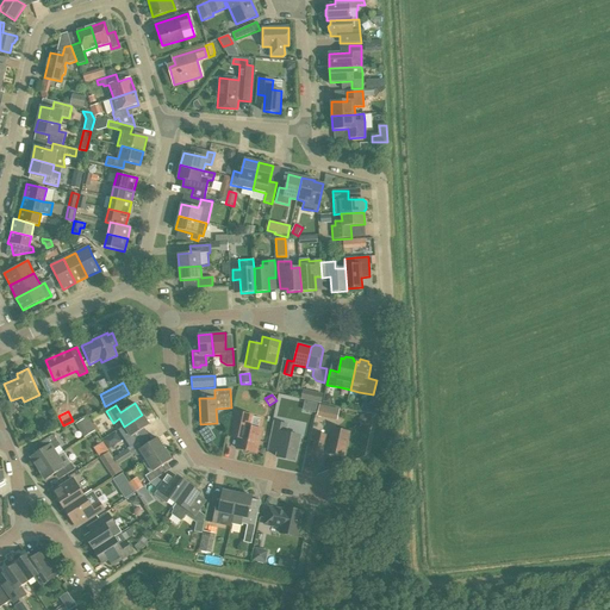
[(256,453),(261,430),(251,428),(254,415),(234,411),(228,436),(238,440),(236,448),(256,453)]
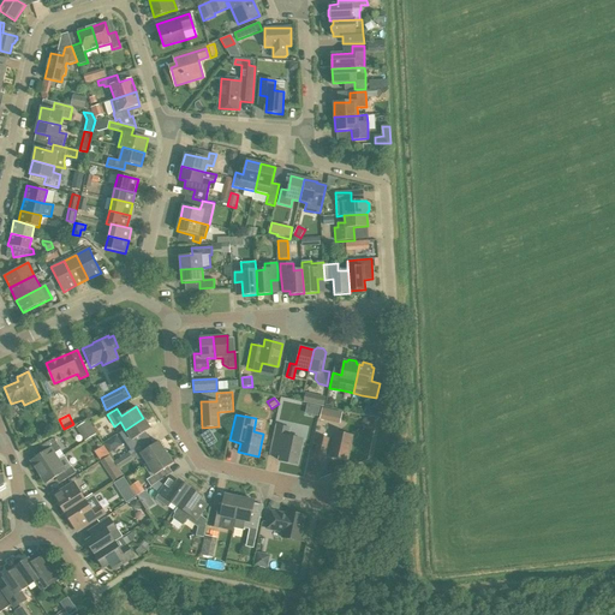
[(130,451),(139,445),(136,439),(150,429),(143,418),(125,430),(132,440),(126,443),(130,451)]
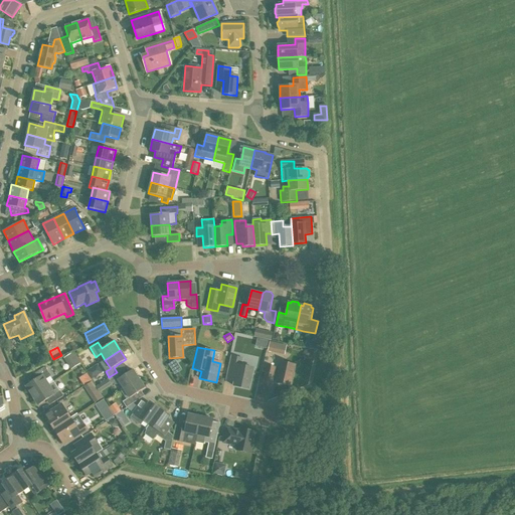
[(70,369),(80,363),(73,352),(63,358),(70,369)]
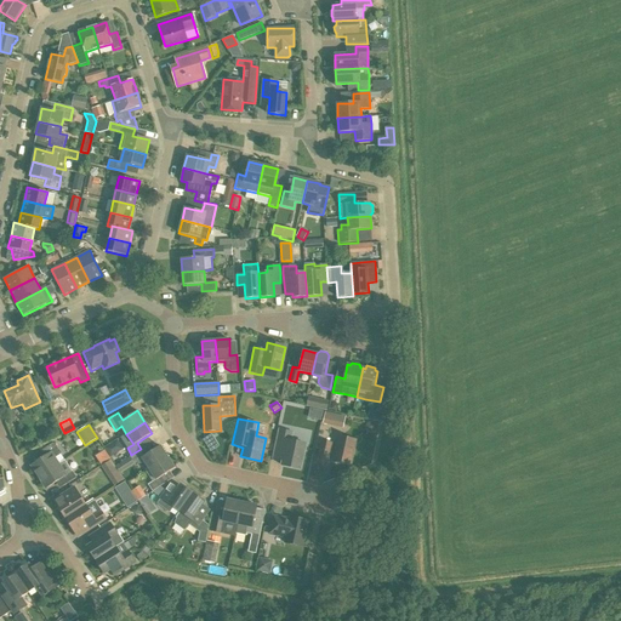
[(301,469),(306,444),(290,440),(292,432),(280,429),(277,445),(286,448),(281,466),(301,469)]
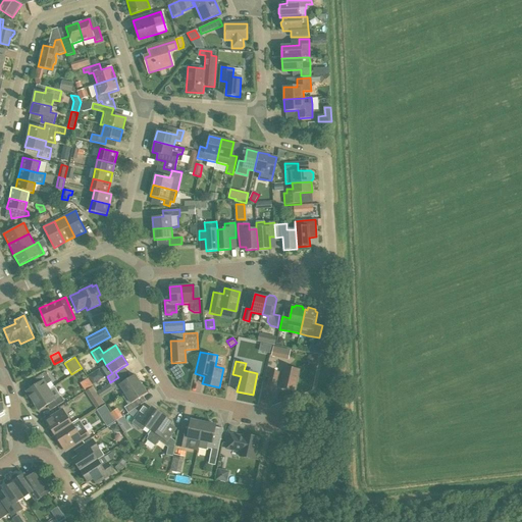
[(177,365),(170,369),(176,380),(184,375),(177,365)]
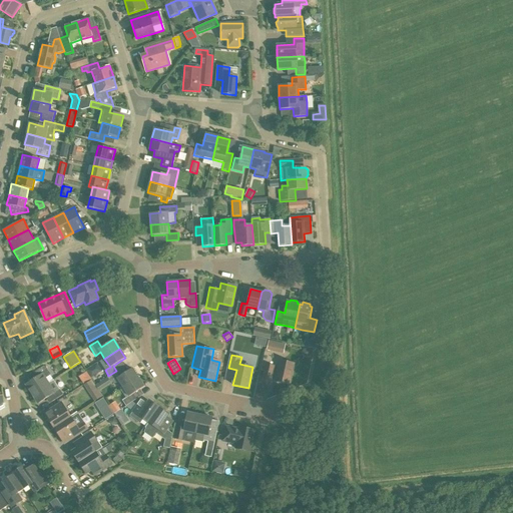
[(289,385),(294,364),(280,361),(278,369),(275,368),(275,366),(266,364),(262,383),(271,385),(273,376),(277,376),(276,381),(289,385)]
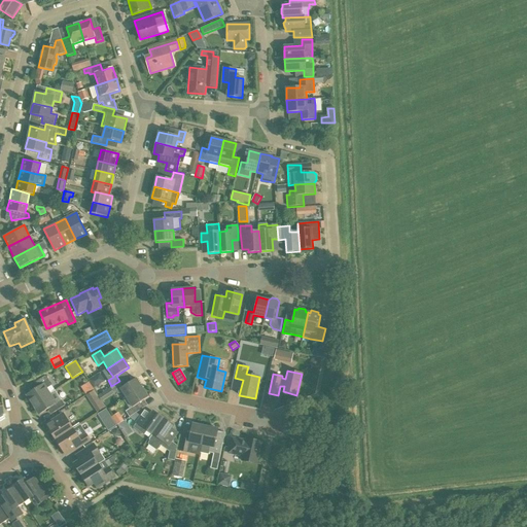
[(94,388),(105,381),(100,373),(89,380),(94,388)]
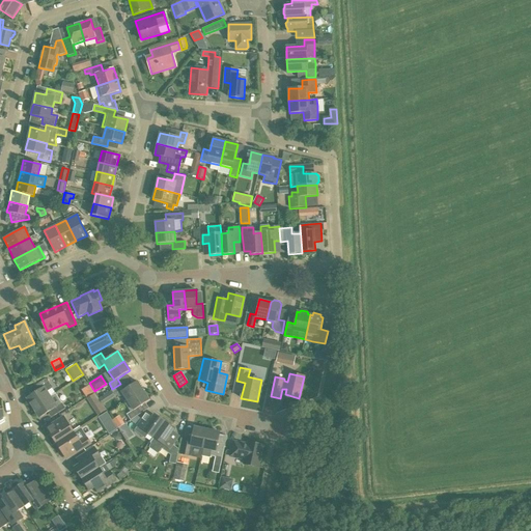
[(50,397),(47,392),(52,388),(46,379),(35,385),(38,390),(27,398),(33,408),(50,397)]
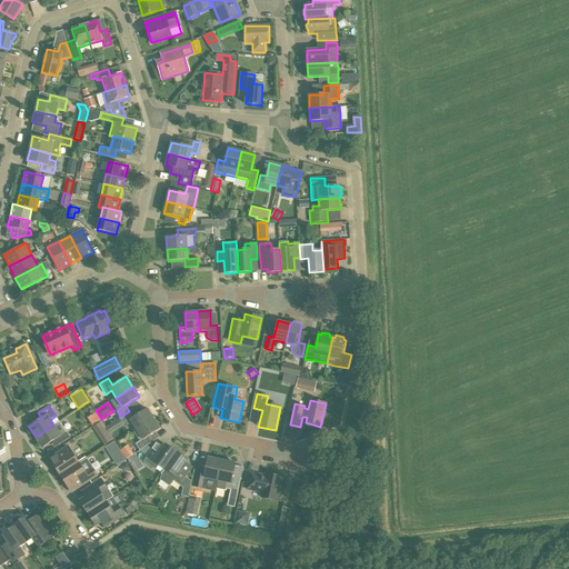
[(137,430),(153,419),(147,408),(133,417),(129,411),(120,417),(121,418),(119,419),(122,423),(129,426),(132,423),(137,430)]
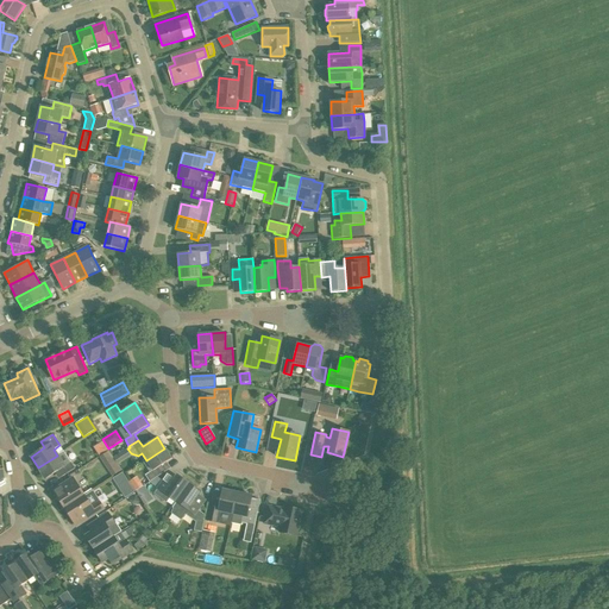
[(164,449),(146,460),(152,470),(145,476),(150,482),(161,475),(157,469),(171,459),(164,449)]
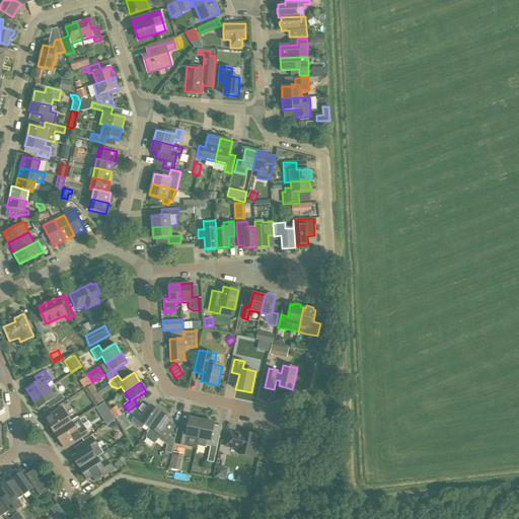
[(95,406),(103,400),(92,384),(84,389),(95,406)]
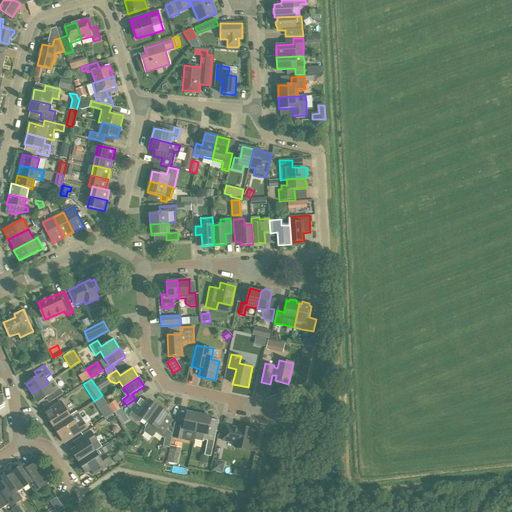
[(48,383),(32,393),(38,403),(49,395),(53,400),(63,394),(60,389),(54,392),(48,383)]
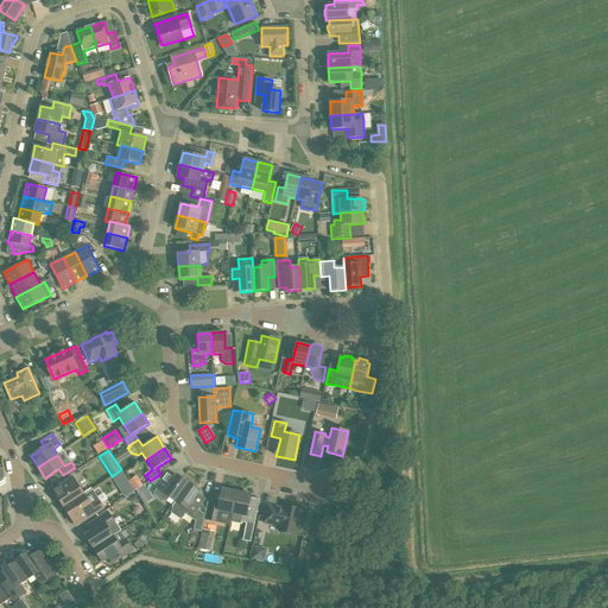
[(112,480),(125,499),(134,492),(121,473),(112,480)]
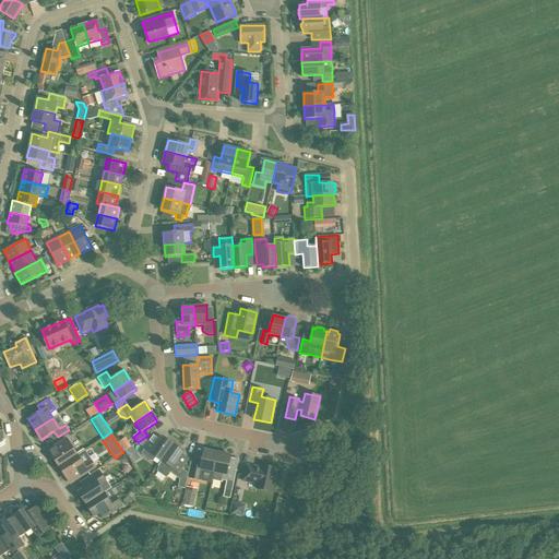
[(162,461),(174,444),(163,437),(158,443),(152,439),(144,449),(141,453),(153,462),(156,456),(162,461)]
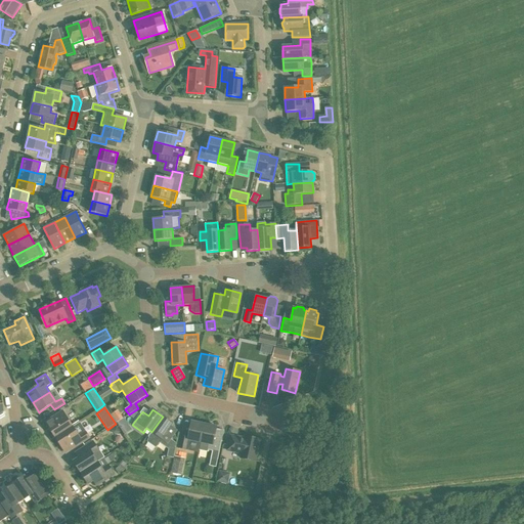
[(48,428),(55,438),(73,427),(62,410),(45,422),(48,428)]
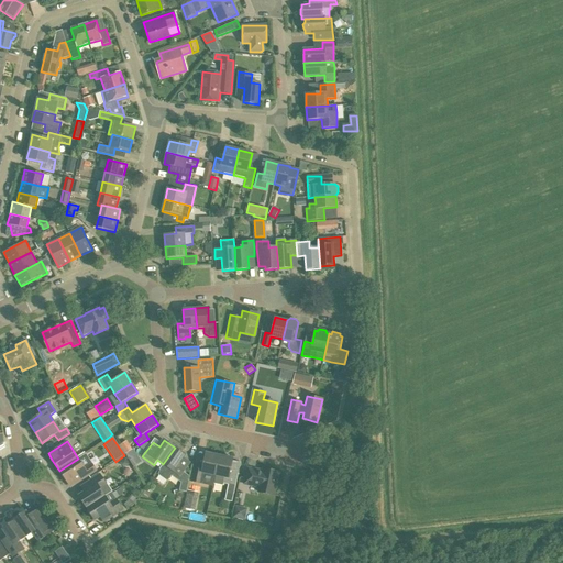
[(125,454),(131,451),(128,445),(122,449),(125,454)]
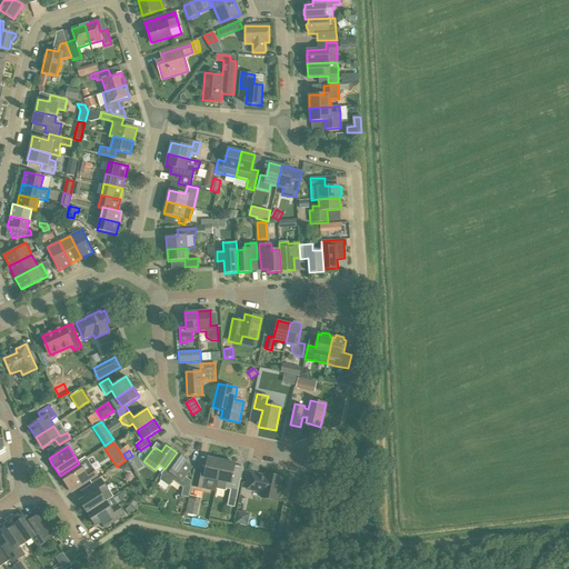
[(165,469),(160,475),(161,475),(159,479),(169,487),(172,481),(179,485),(189,470),(182,467),(188,460),(177,452),(165,469)]
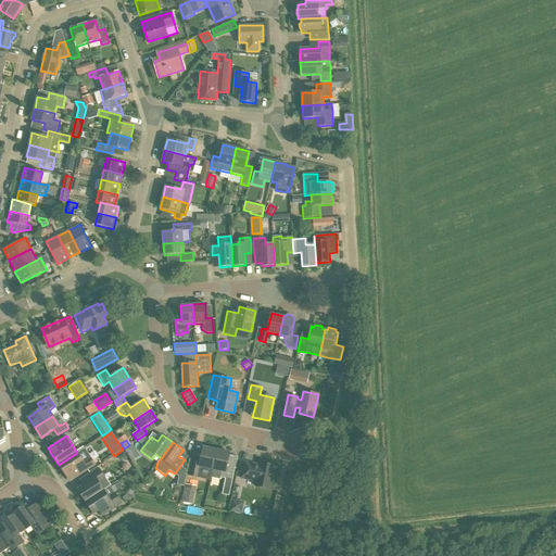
[(131,444),(129,445),(124,449),(128,456),(129,457),(137,452),(131,444)]
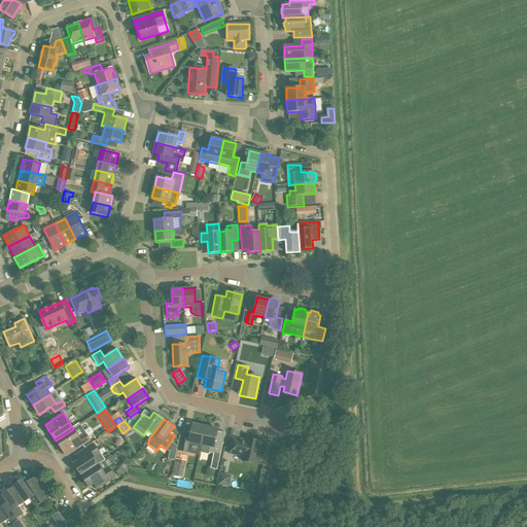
[(70,446),(74,451),(91,441),(80,424),(73,429),(56,441),(63,451),(70,446)]
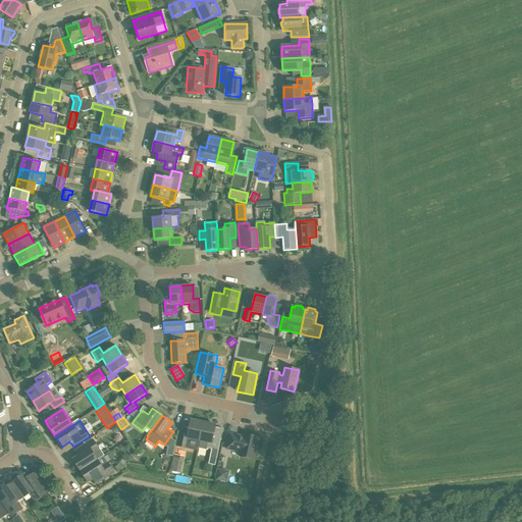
[(200,440),(203,422),(191,420),(189,431),(179,429),(176,447),(185,449),(197,452),(198,449),(200,440)]
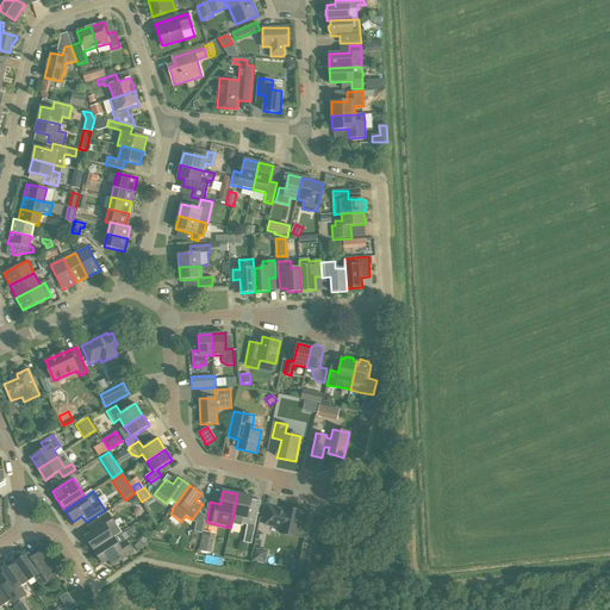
[(253,497),(237,493),(234,515),(231,524),(240,527),(241,524),(247,526),(243,542),(251,545),(255,527),(257,512),(249,511),(253,497)]
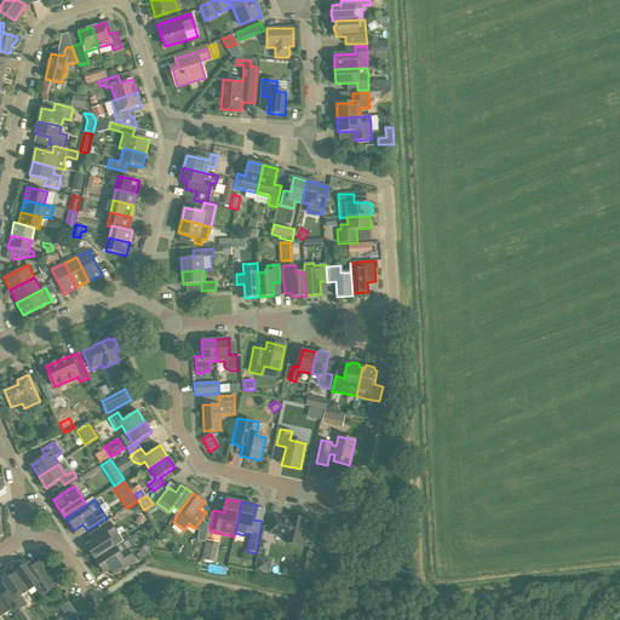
[(290,517),(271,514),(268,534),(286,538),(285,543),(302,546),(308,520),(291,516),(290,517)]
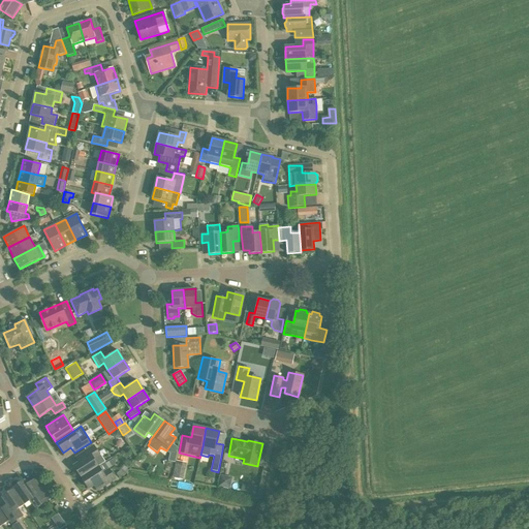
[(99,466),(98,466),(95,460),(100,456),(94,445),(75,458),(79,462),(73,466),(82,477),(99,466)]
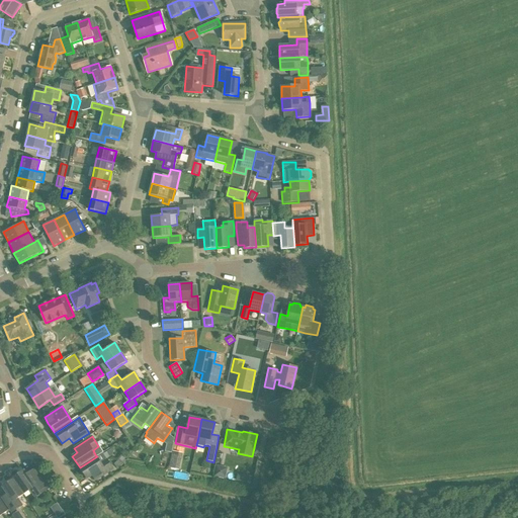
[(172,453),(174,442),(172,442),(166,444),(165,451),(172,453)]
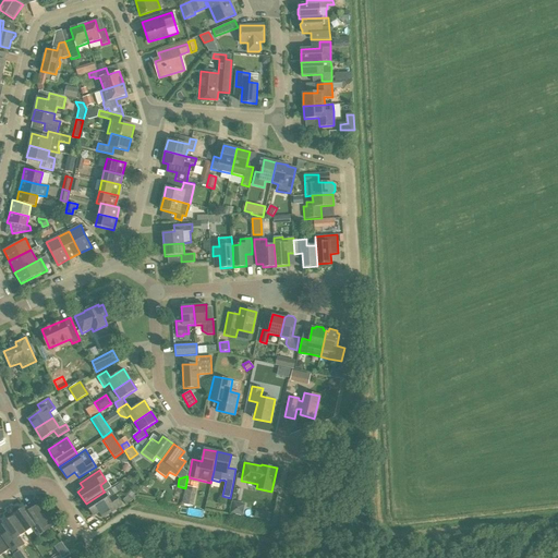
[(193,507),(196,488),(185,485),(181,505),(193,507)]
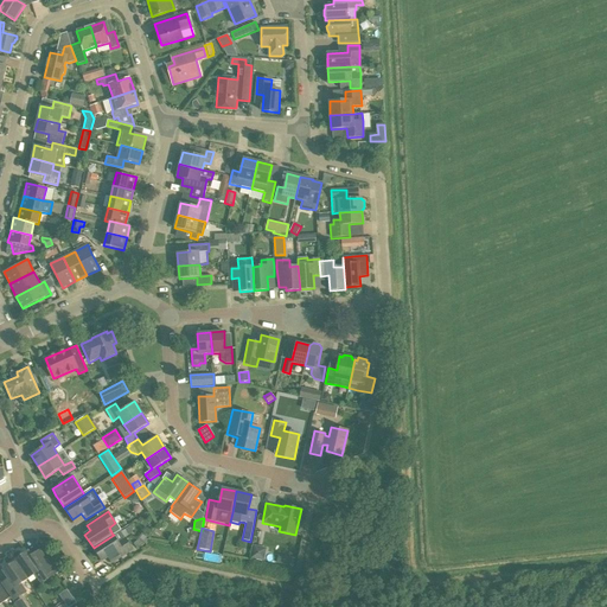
[(114,535),(94,548),(102,561),(108,557),(112,563),(133,549),(126,538),(120,530),(113,535),(114,535)]
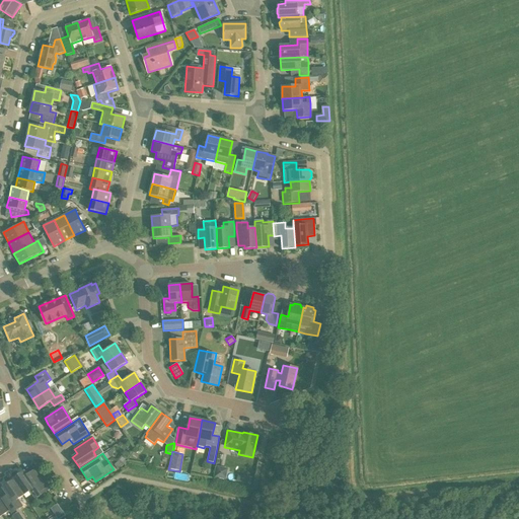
[(225,479),(228,468),(217,466),(214,477),(225,479)]
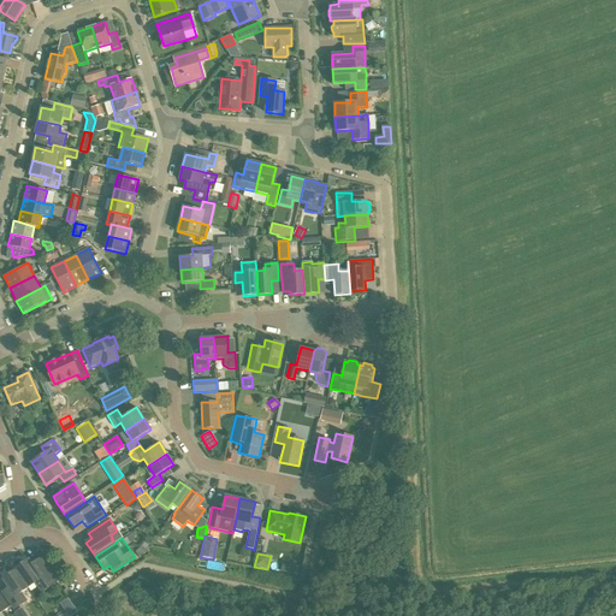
[(28,560),(15,568),(16,570),(28,587),(36,581),(41,588),(42,591),(53,585),(60,579),(45,556),(41,558),(31,566),(28,560)]
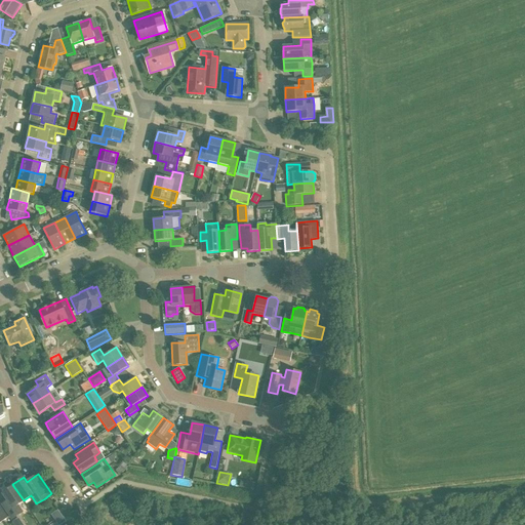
[(254,484),(247,482),(246,489),(252,491),(254,484)]
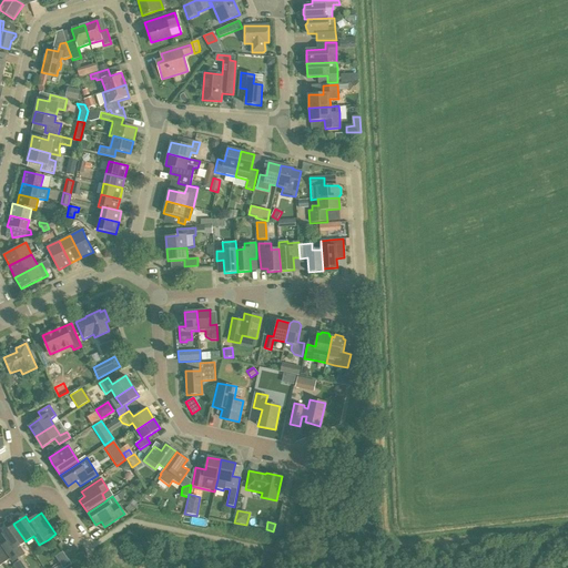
[(19,546),(26,541),(14,526),(2,534),(11,546),(6,550),(13,560),(23,554),(19,546)]
